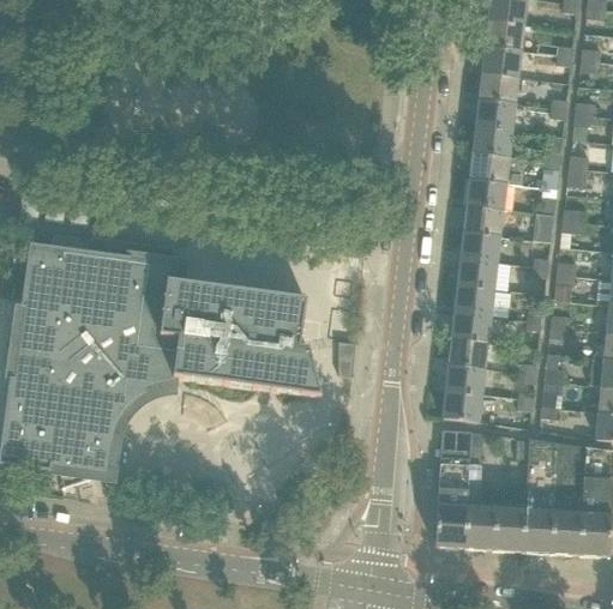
[(491,0),(490,18),(524,23),(527,0),(491,0)]
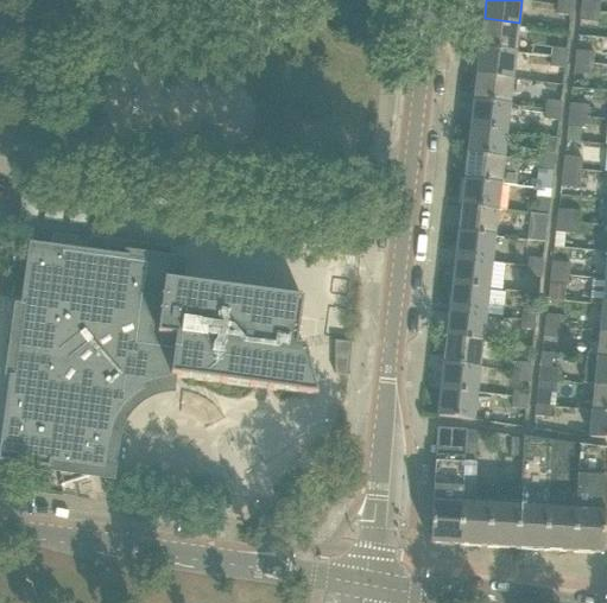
[(573,1),(558,0),(557,10),(571,12),(573,1)]
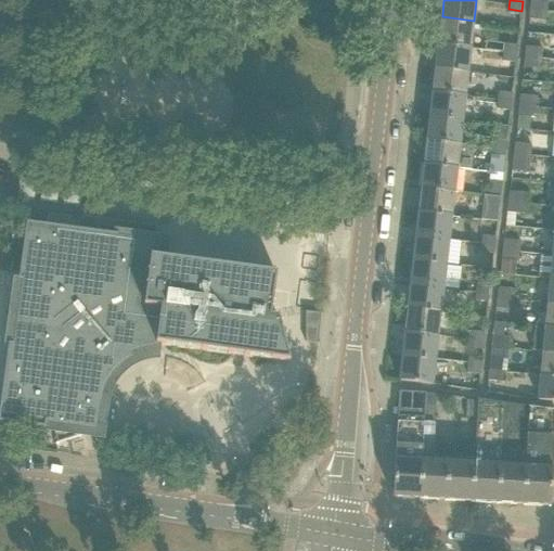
[(548,5),(530,4),(529,15),(546,17),(548,5)]
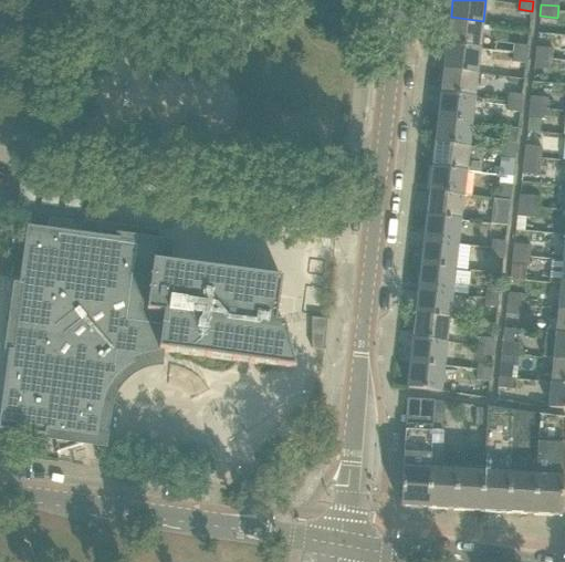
[(451,17),(448,41),(480,45),(483,21),(451,17)]
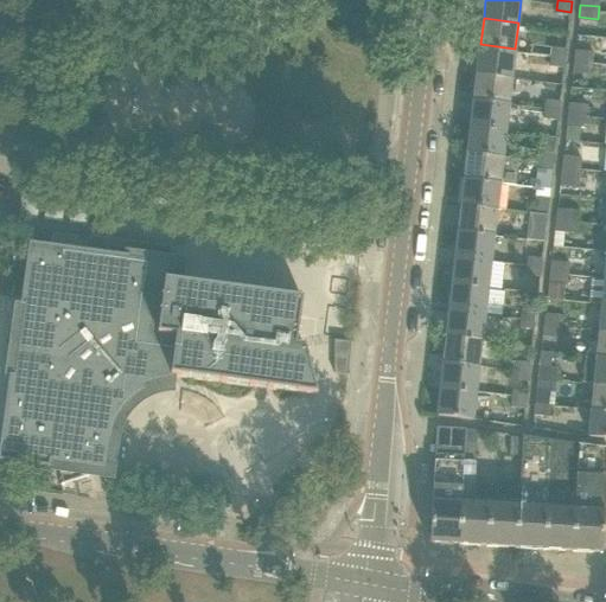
[(480,44),(477,70),(512,75),(515,49),(480,44)]
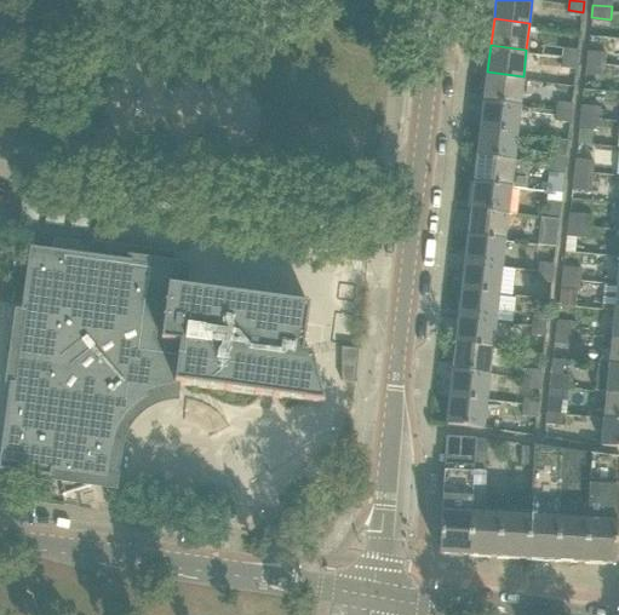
[(565,45),(563,53),(578,56),(579,46),(565,45)]
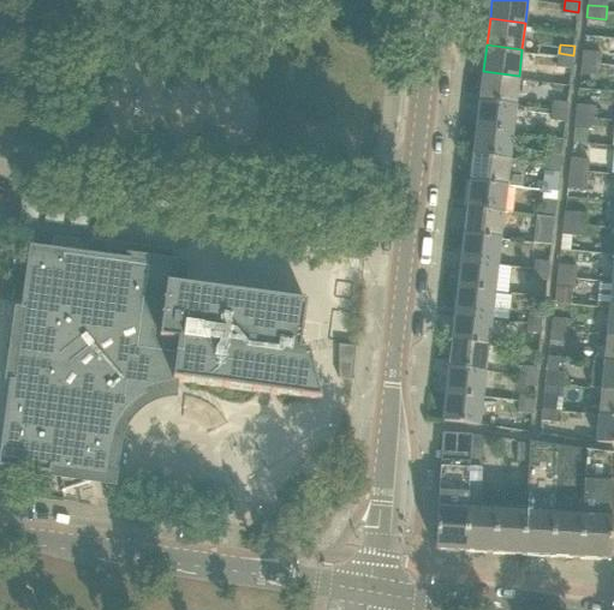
[(583,47),(582,58),(601,60),(602,49),(583,47)]
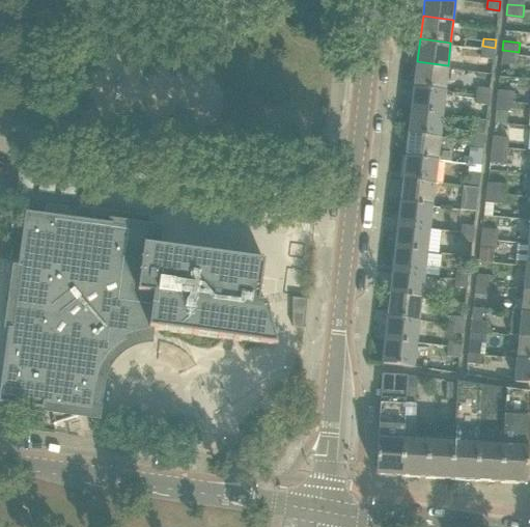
[(495,48),(482,46),(481,55),(494,56),(495,48)]
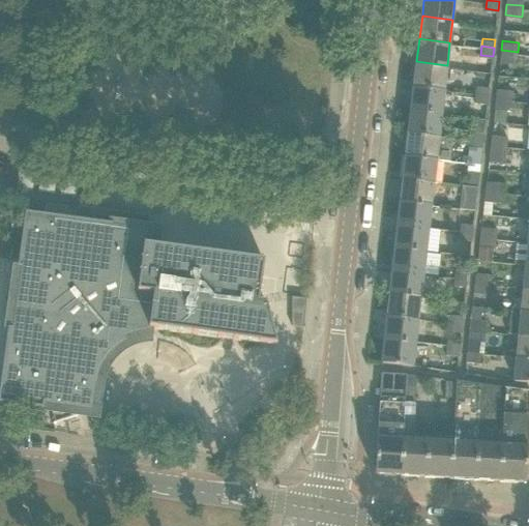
[(518,52),(501,50),(500,60),(517,62),(518,52)]
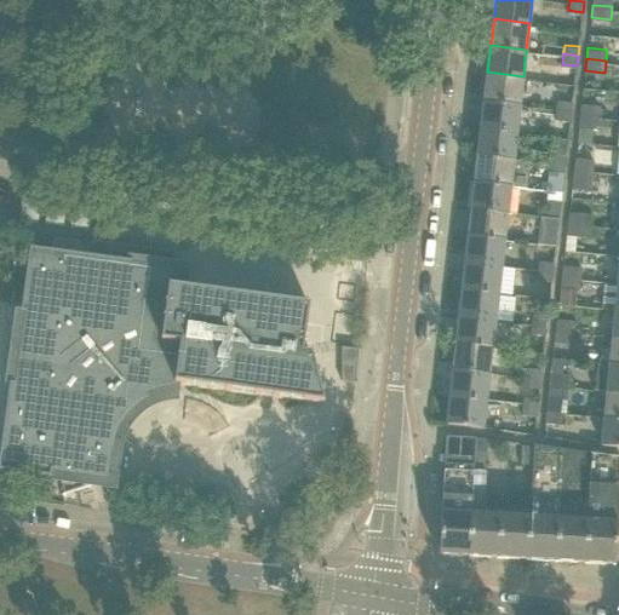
[(487,72),(485,99),(520,103),(523,76),(487,72)]
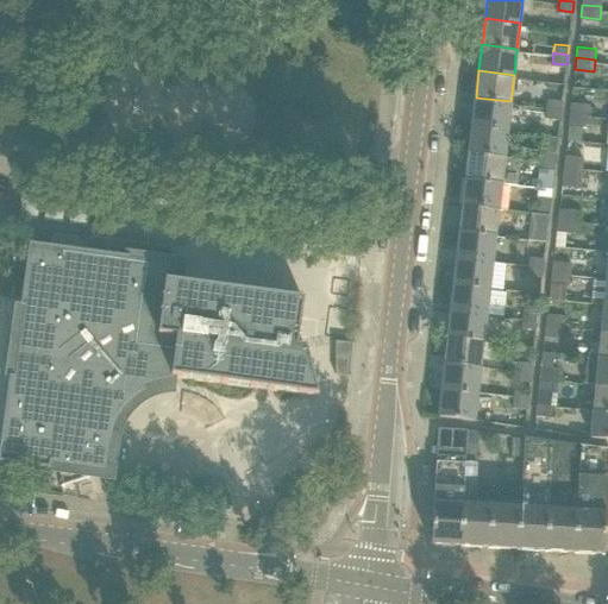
[(549,96),(547,106),(562,107),(563,99),(549,96)]
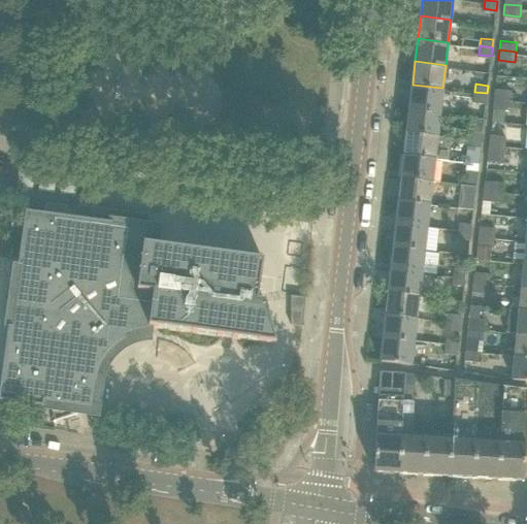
[(413,85),(409,107),(439,110),(442,88),(413,85)]
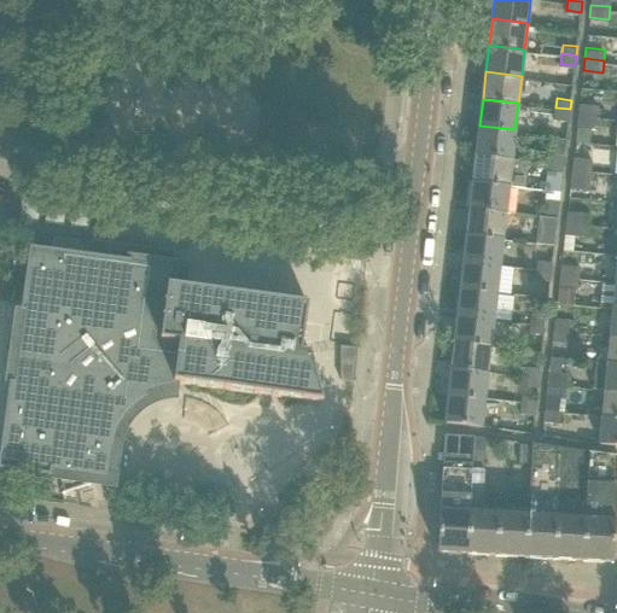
[(580,101),(578,112),(598,114),(599,104),(580,101)]
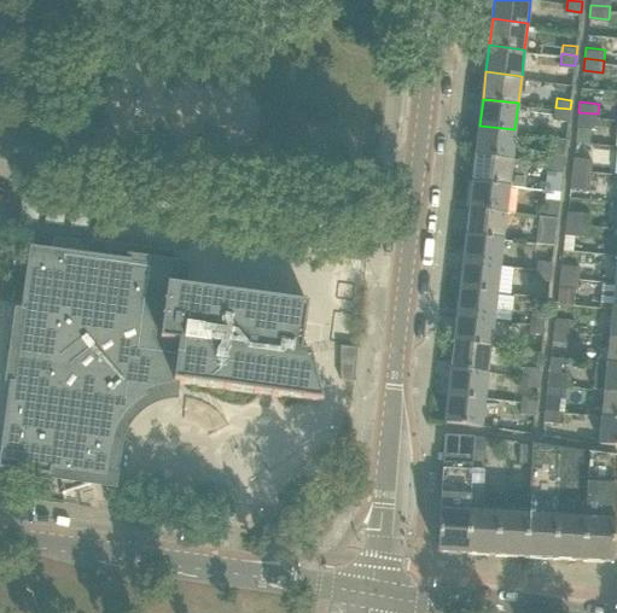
[(570,109),(556,107),(554,117),(569,118),(570,109)]
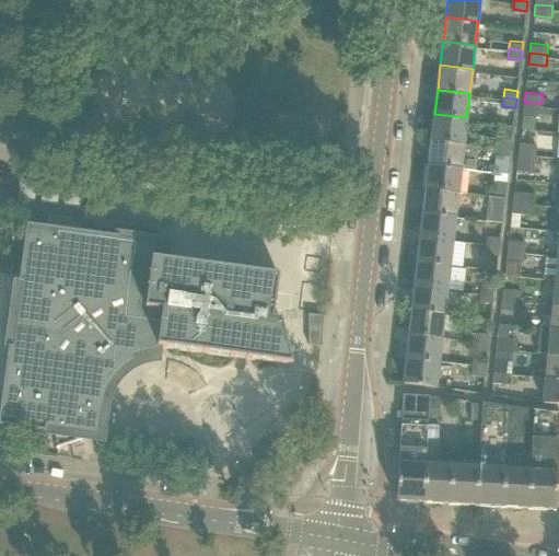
[(542,103),(524,102),(523,113),(540,115),(542,103)]
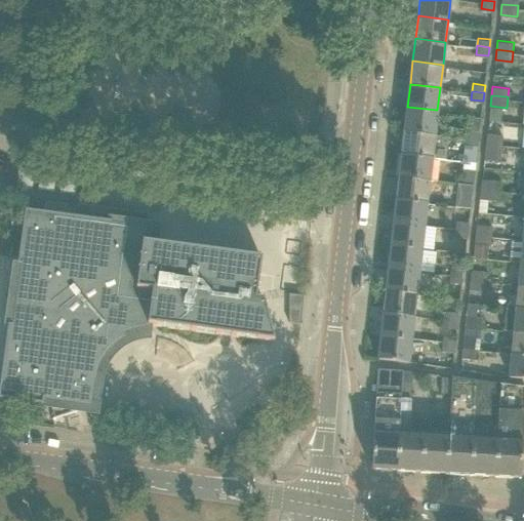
[(407,107),(405,129),(435,132),(437,110),(407,107)]
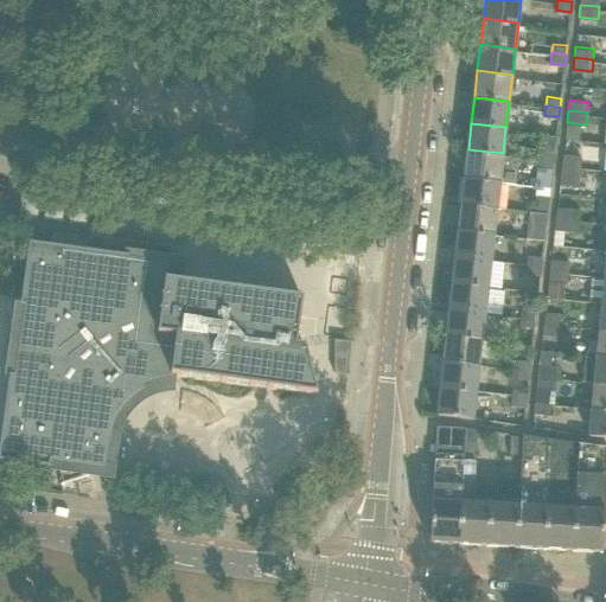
[(541,148),(540,158),(554,159),(555,149),(541,148)]
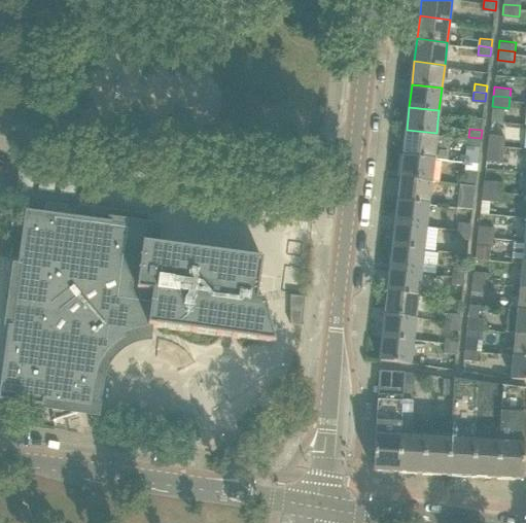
[(407,130),(404,152),(433,155),(448,158),(449,147),(445,147),(446,134),(436,133),(407,130)]
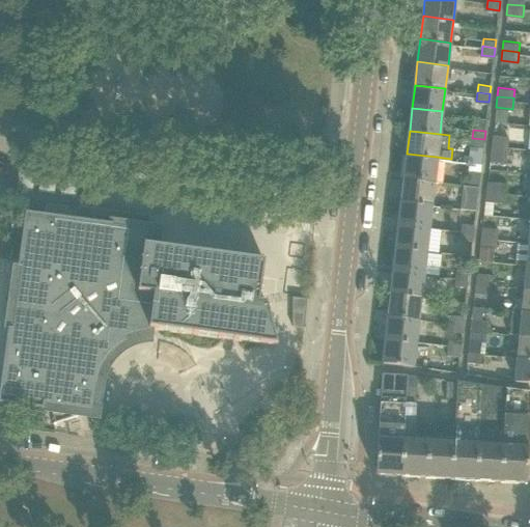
[(494,133),(493,143),(507,145),(509,135),(494,133)]
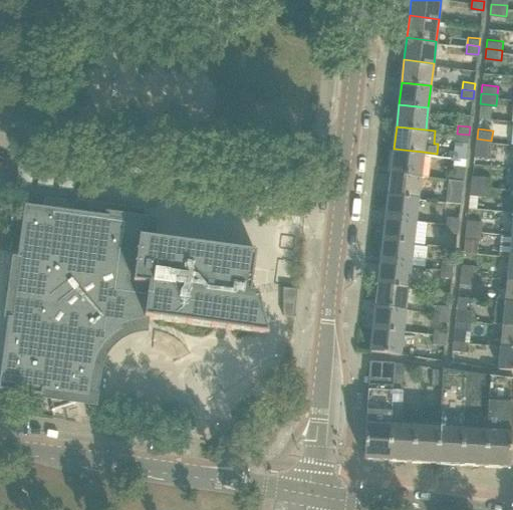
[(457,134),(456,141),(468,143),(469,135),(457,134)]
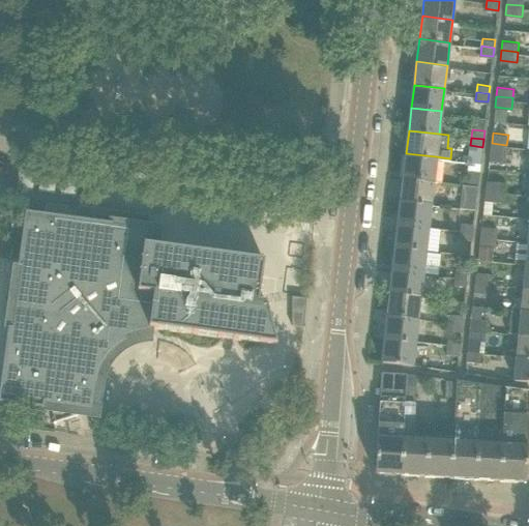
[(492,143),(490,159),(505,162),(506,145),(492,143)]
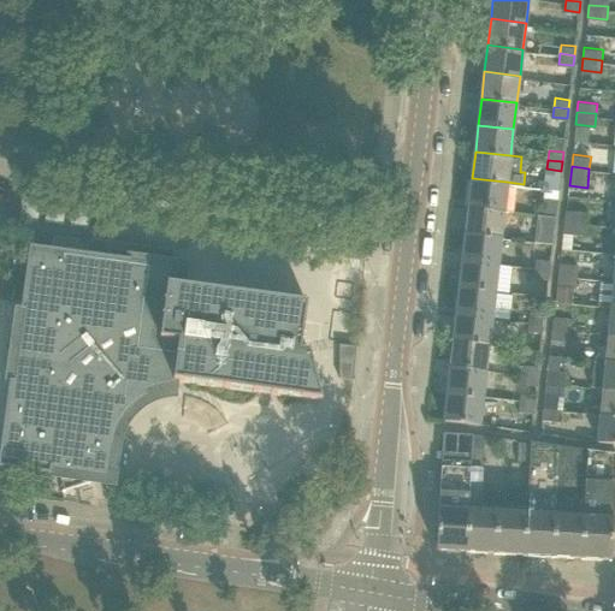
[(472,178),(469,205),(504,208),(507,182),(472,178)]
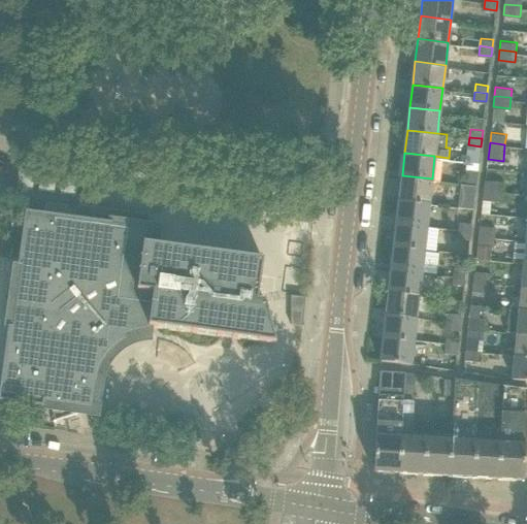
[(465,168),(464,183),(476,184),(478,169),(465,168)]
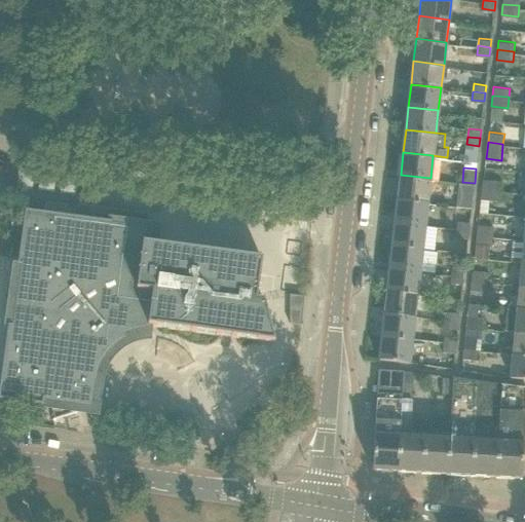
[(401,175),(398,197),(427,201),(430,178),(401,175)]
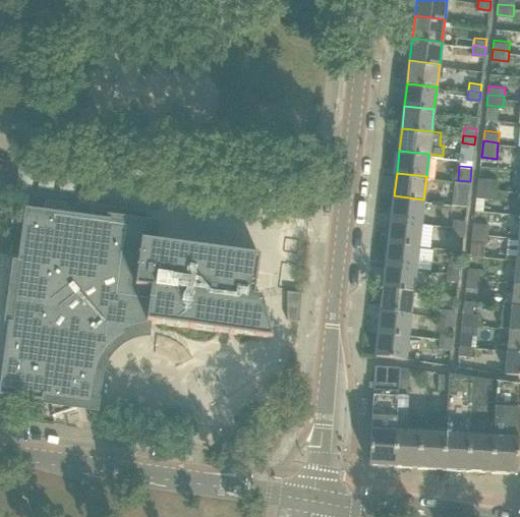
[(478,176),(477,185),(494,186),(495,178),(478,176)]
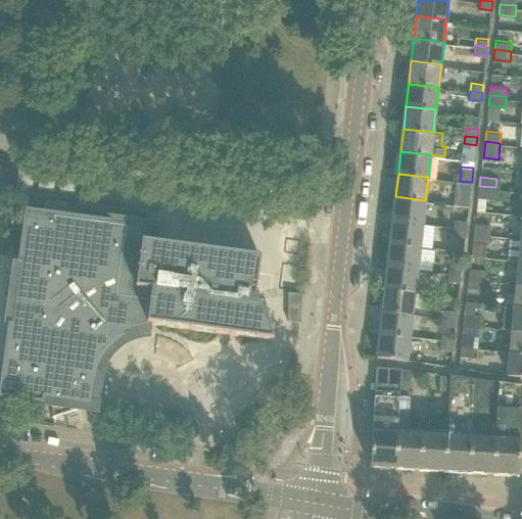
[(457,181),(456,190),(471,192),(472,182),(460,181),(457,181)]
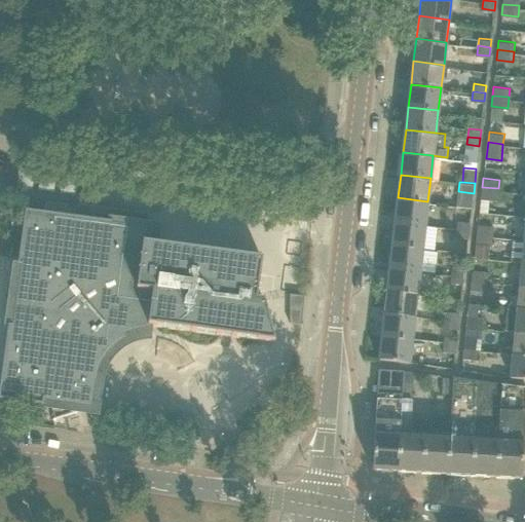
[(498,188),(482,187),(481,197),(496,199),(498,188)]
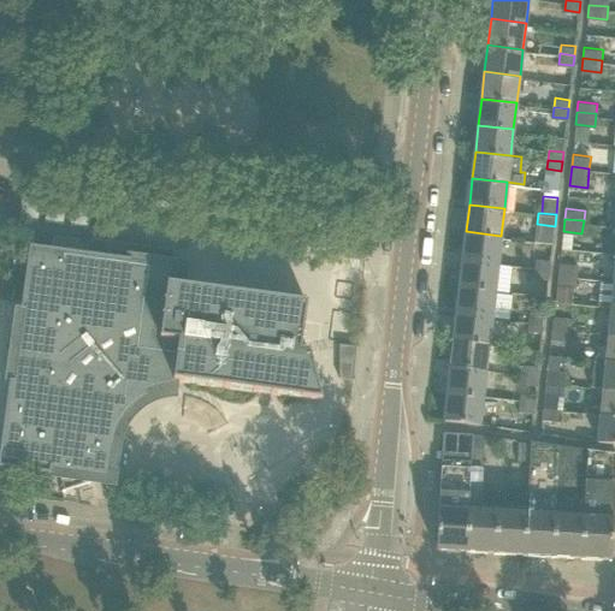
[(354,235),(367,236),(370,221),(355,220),(354,235)]
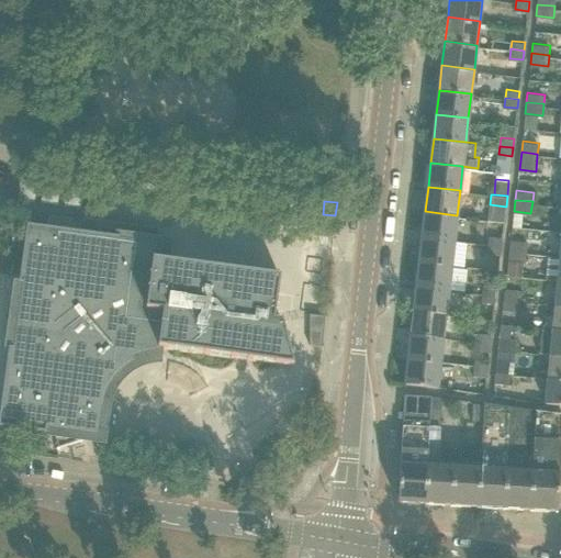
[(425,211),(422,235),(453,240),(457,215),(425,211)]
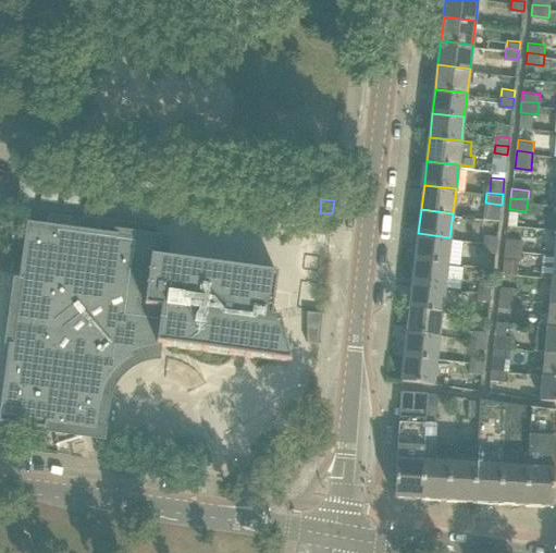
[(0,406),(0,419),(45,426),(46,426),(46,420),(53,420),(56,431),(58,441),(78,434),(103,427),(102,424),(100,416),(100,408),(100,401),(102,392),(104,385),(108,378),(114,370),(120,364),(125,359),(133,355),(141,352),(139,347),(144,346),(153,344),(159,344),(159,342),(162,342),(291,359),(280,312),(279,312),(279,316),(272,315),(278,271),(169,256),(161,256),(153,255),(157,233),(158,223),(85,213),(83,213),(81,226),(46,222),(27,220),(23,250),(20,277),(20,278),(22,278),(21,284),(20,283),(17,287),(14,293),(13,298),(10,309),(10,320),(11,331),(12,335),(14,335),(13,342),(9,342),(9,343),(0,406)]
